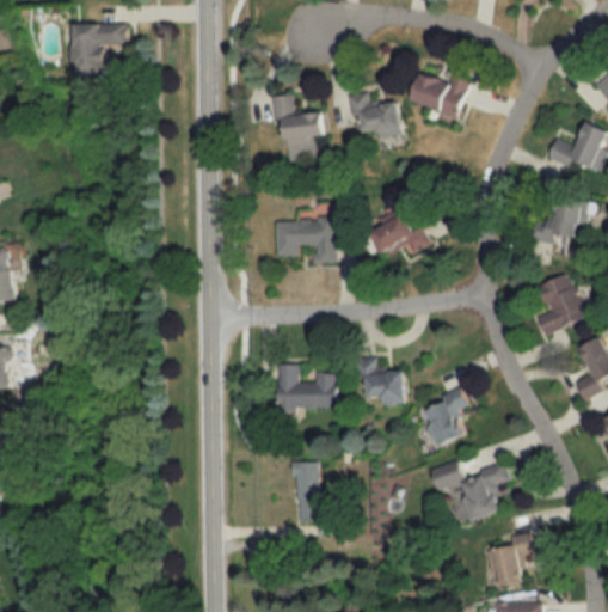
[(75,24),(77,78),(109,78),(108,46),(129,44),(129,24),(75,24)]
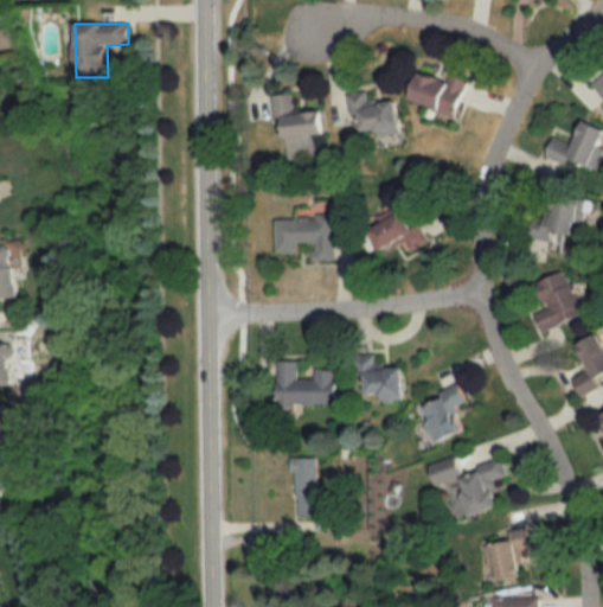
[(446,82),(418,74),(409,102),(455,116),(467,81),(448,75),(446,82)]
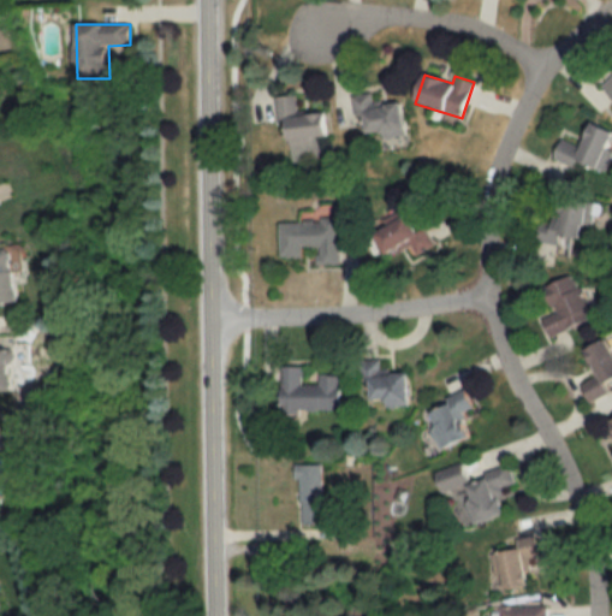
[(400,104),(374,106),(373,93),(351,95),(354,116),(364,114),(367,135),(379,134),(379,140),(405,137),(400,104)]
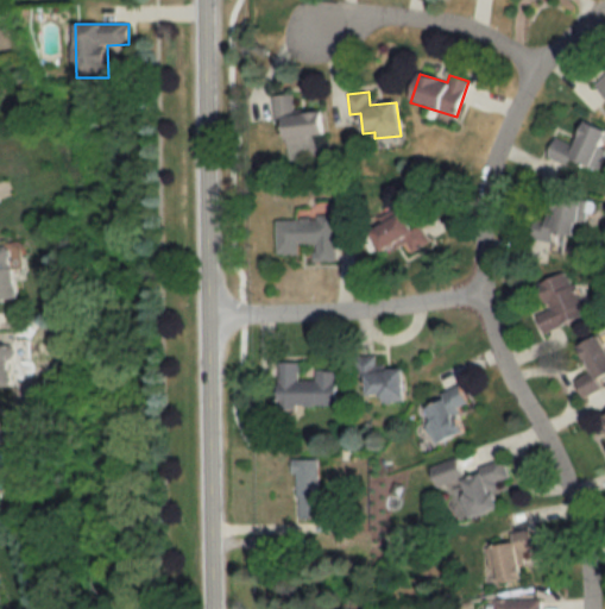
[(270,96),(272,120),(284,119),(288,152),(314,150),(313,137),(326,136),(323,112),(292,115),(291,95),(270,96)]
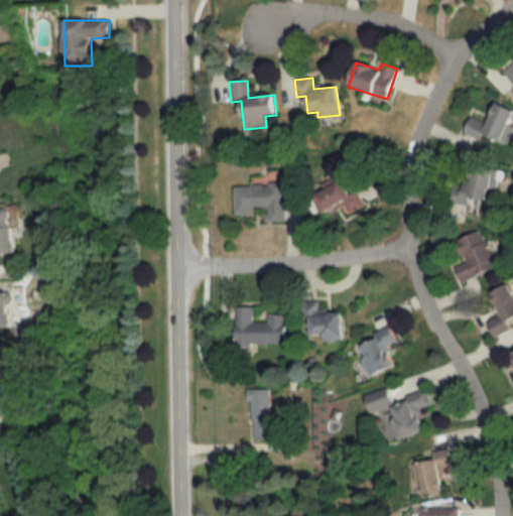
[(464,131),(504,146),(512,123),(512,110),(495,104),(487,124),(469,117),(464,131)]
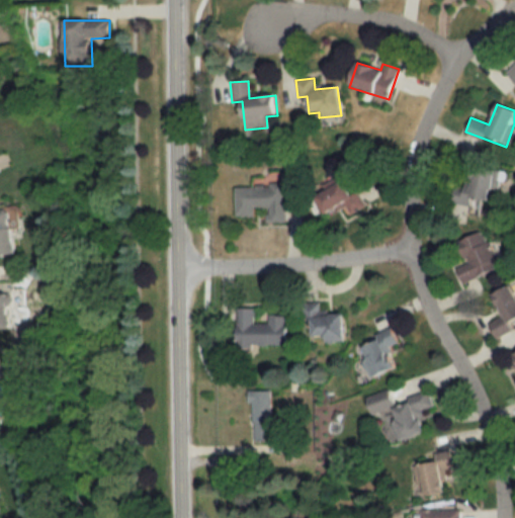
[(470,205),(473,196),(493,199),(497,170),(468,166),(465,187),(454,185),(451,202),(470,205)]
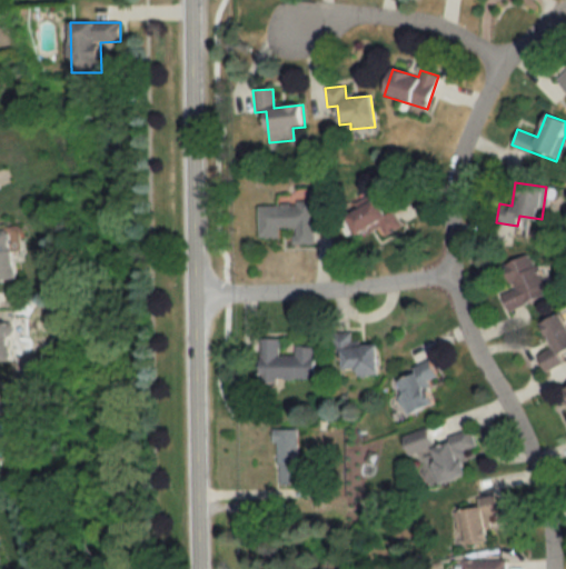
[(391,209),(386,212),(378,198),(346,215),(357,237),(377,227),(383,237),(400,227),(391,209)]
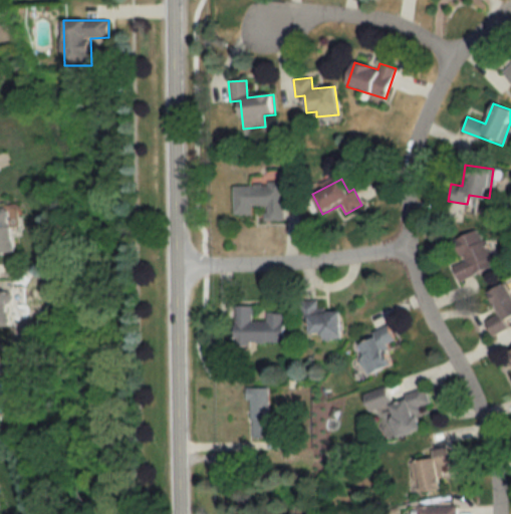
[(232,184),(233,216),(251,215),(251,206),(262,206),(262,222),(282,221),(281,182),(232,184)]
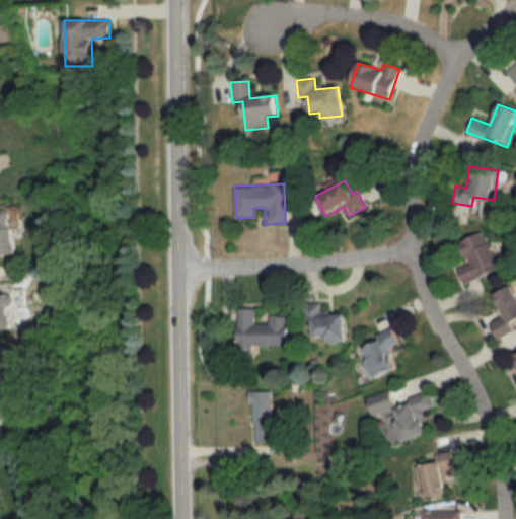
[(0,255),(14,255),(11,210),(0,211),(0,255)]
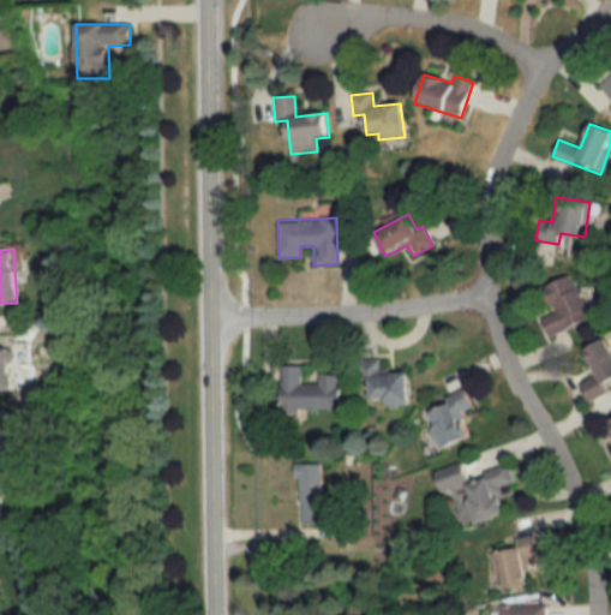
[(546,336),(592,317),(574,273),(540,287),(552,312),(539,318),(546,336)]
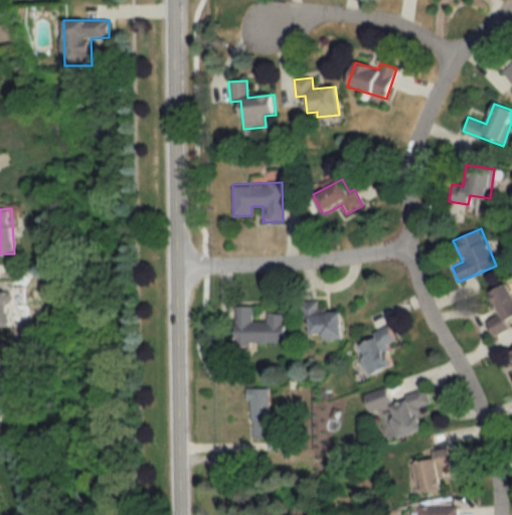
[(0,327),(10,327),(10,289),(0,289),(0,279),(0,327)]
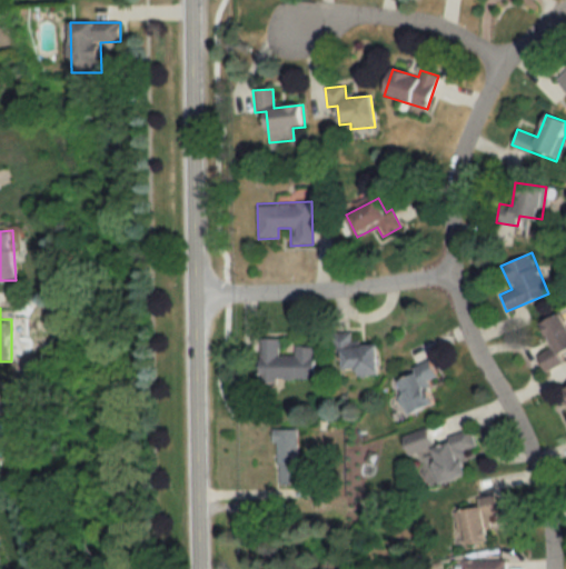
[(544,371),(565,361),(563,355),(565,352),(565,321),(563,313),(539,323),(550,347),(535,355),(544,371)]
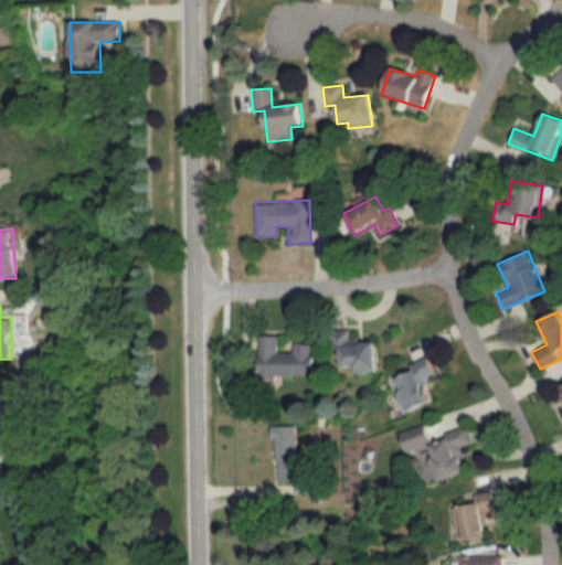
[(377,372),(374,341),(349,343),(349,331),(329,332),(330,348),(340,348),(341,366),(352,365),(353,373),(377,372)]
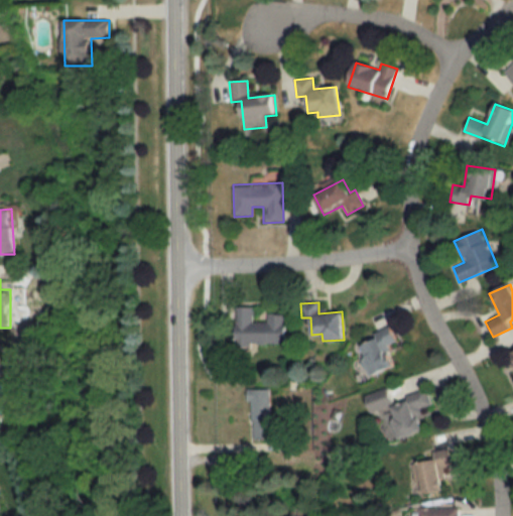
[(235,344),(285,344),(285,313),(265,313),(265,321),(252,321),(252,306),(235,306),(235,344)]
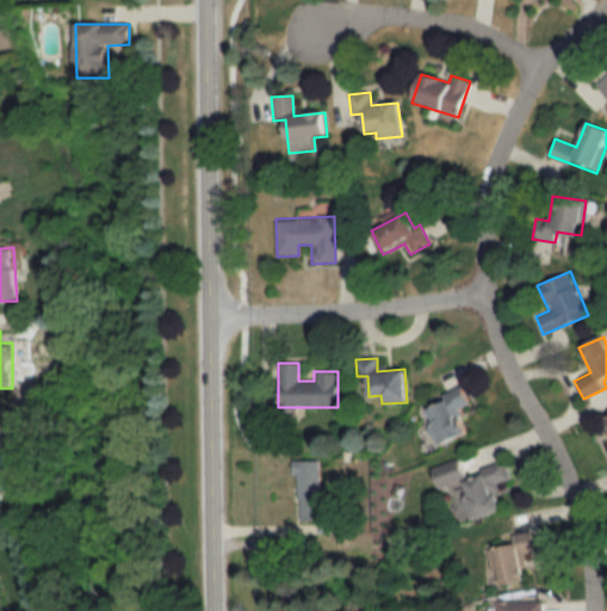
[(434,445),(468,432),(457,408),(469,403),(463,388),(426,403),(433,421),(426,425),(434,445)]
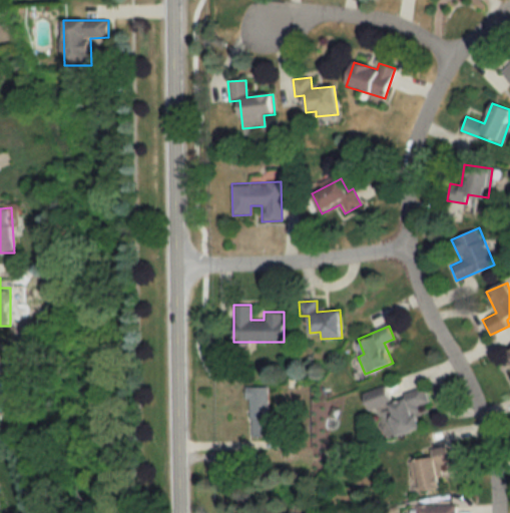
[(393,435),(421,429),(416,407),(428,404),(424,388),(389,396),(386,386),(364,391),(368,410),(390,405),(393,416),(389,417),(393,435)]
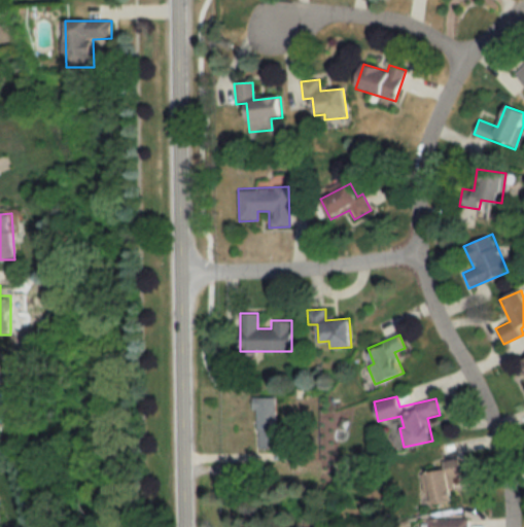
[(254,451),(275,451),(275,397),(254,397),(254,451)]
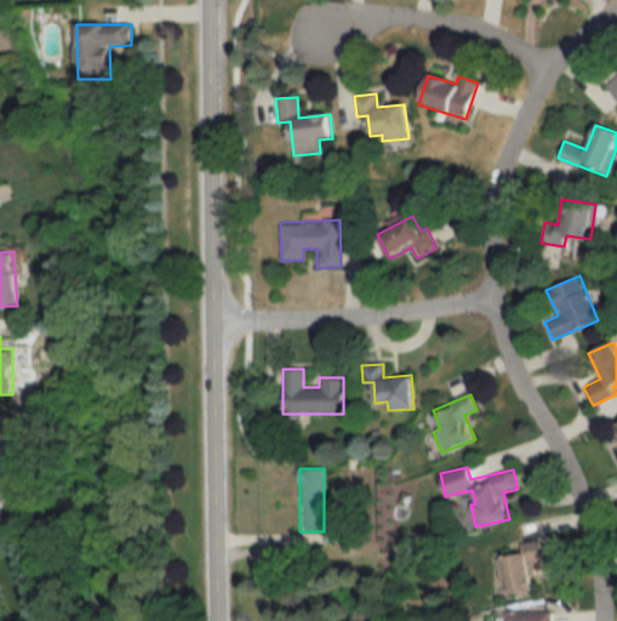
[(497,580),(507,579),(509,596),(536,591),(531,563),(542,560),(540,540),(516,543),(518,552),(493,556),(497,580)]
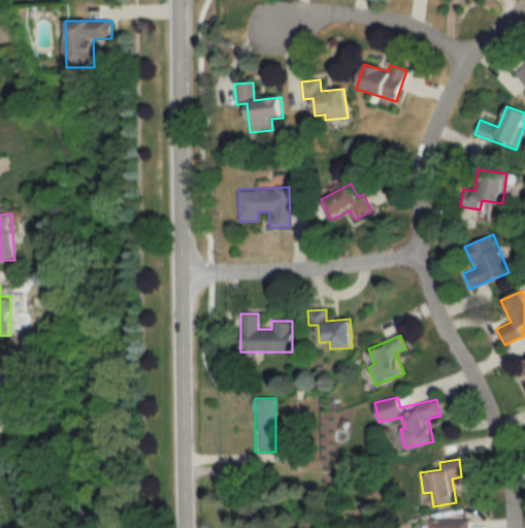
[(467,527),(468,519),(429,520),(428,527),(467,527)]
